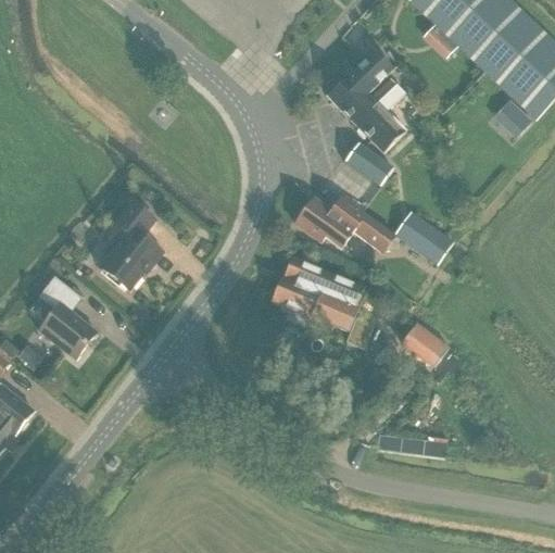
[(534,120),(554,97),(554,42),(508,0),(408,0),(501,88),(480,110),(387,22),(369,41),(479,145),(497,125),(490,118),(511,97),(534,120)]
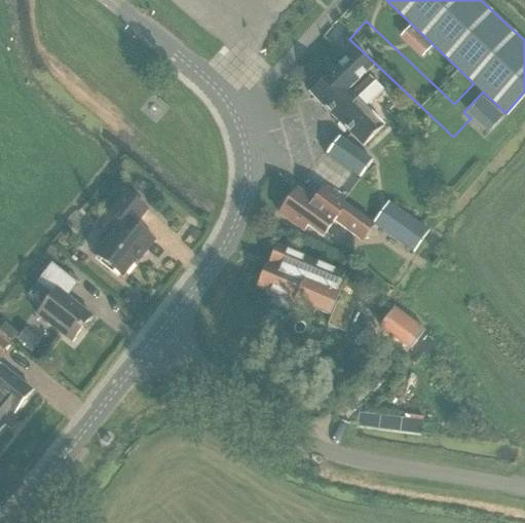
[(399,34),(412,47),(423,36),(409,23),(399,34)]
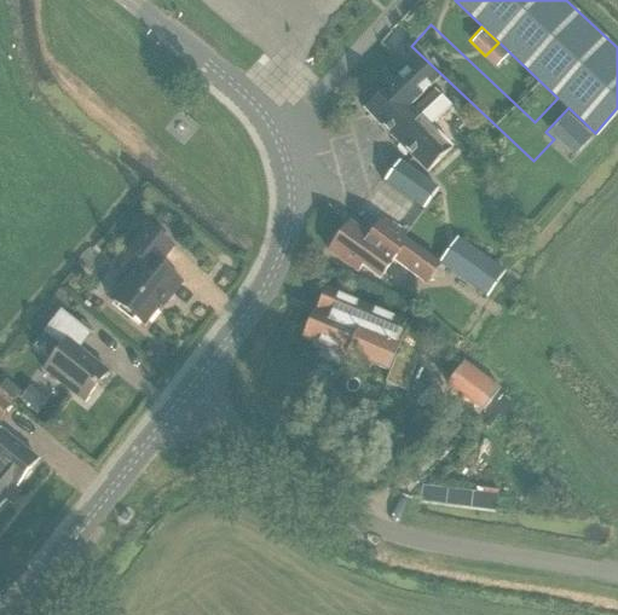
[(434,77),(415,57),(386,86),(386,85),(363,108),(398,141),(396,146),(403,152),(406,151),(425,170),(450,145),(428,123),(449,104),(433,87),(410,110),(405,105),(426,87),(425,86),(434,77)]
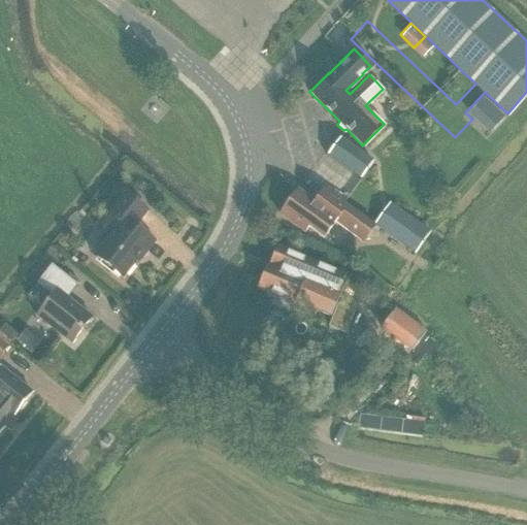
[(488,100),(476,112),(492,127),(503,115),(488,100)]
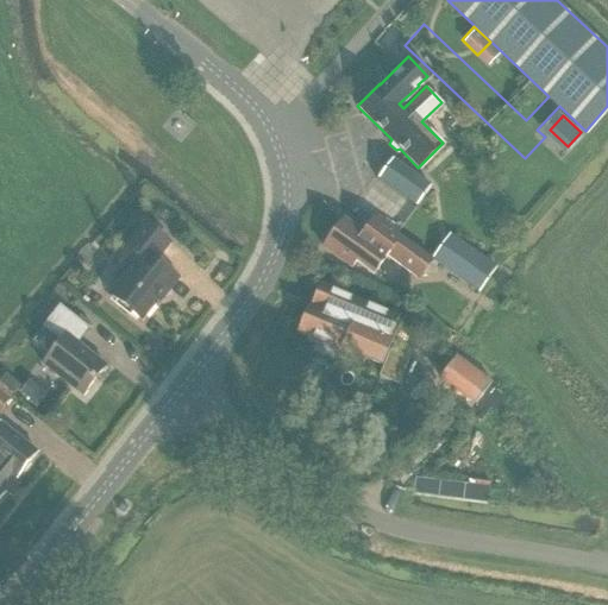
[(430,184),(390,155),(377,174),(415,202),(430,184)]
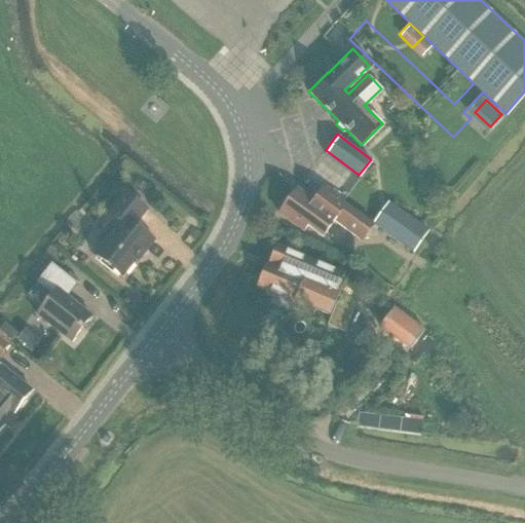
[(357,211),(374,187),(322,150),(305,173),(322,186),(357,211)]
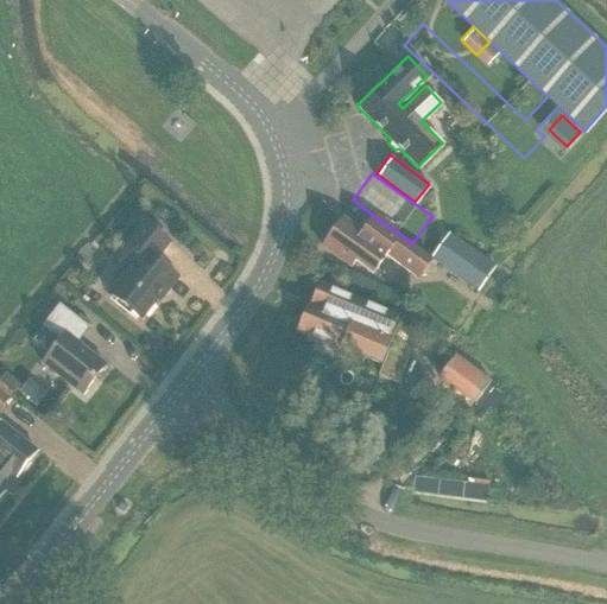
[(361,230),(342,217),(322,245),(349,265),(354,259),(372,272),(385,254),(417,278),(431,258),(412,243),(372,215),(361,230)]
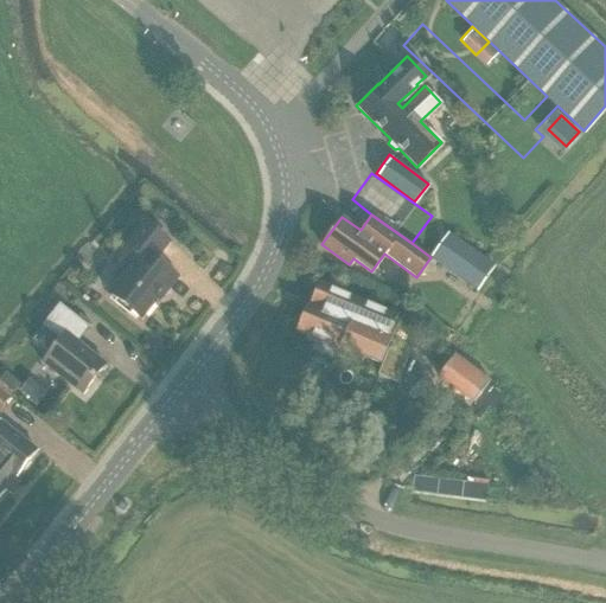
[(107,290),(140,316),(160,290),(163,293),(177,275),(154,257),(167,239),(141,219),(123,243),(136,252),(107,290)]
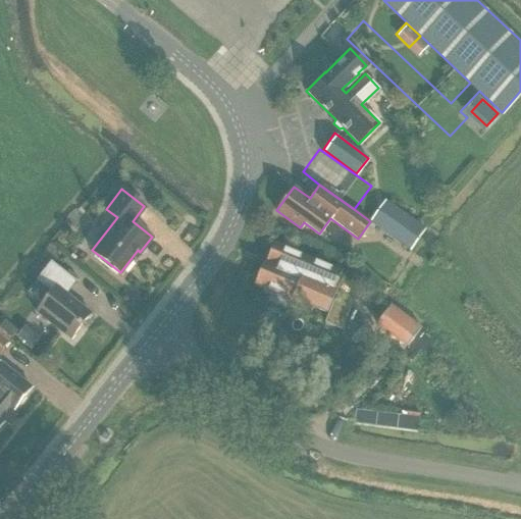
[(383,199),(370,218),(369,219),(409,248),(424,227),(383,199)]
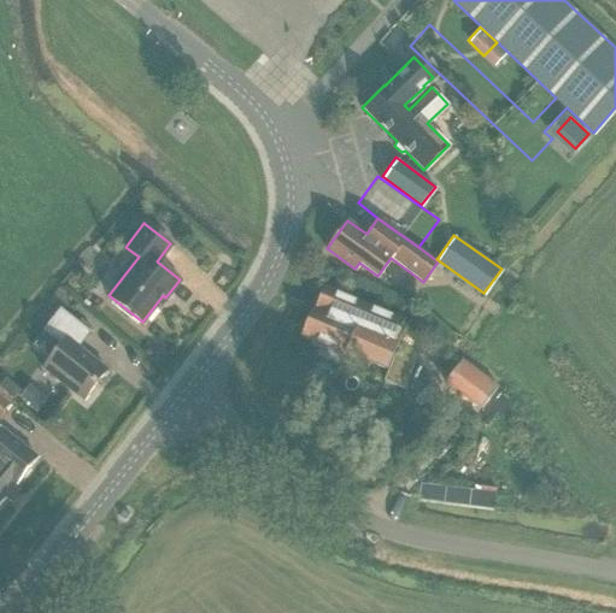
[(314,307),(301,335),(320,342),(315,353),(338,363),(341,352),(345,353),(345,352),(385,367),(387,369),(382,379),(402,387),(412,359),(392,352),(403,325),(363,307),(365,302),(323,286),(314,307)]
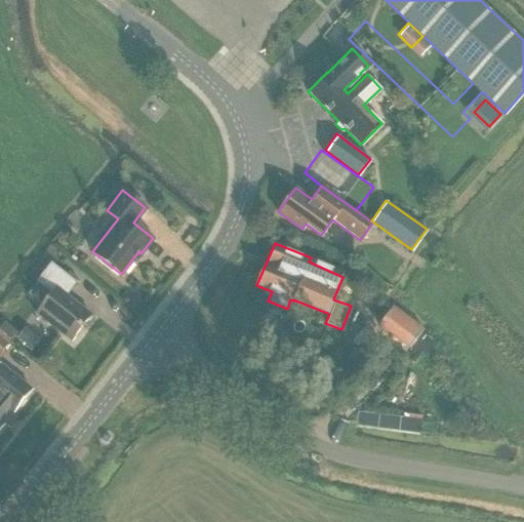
[(51,291),(36,312),(70,339),(90,314),(66,294),(76,281),(50,261),(36,279),(51,291)]
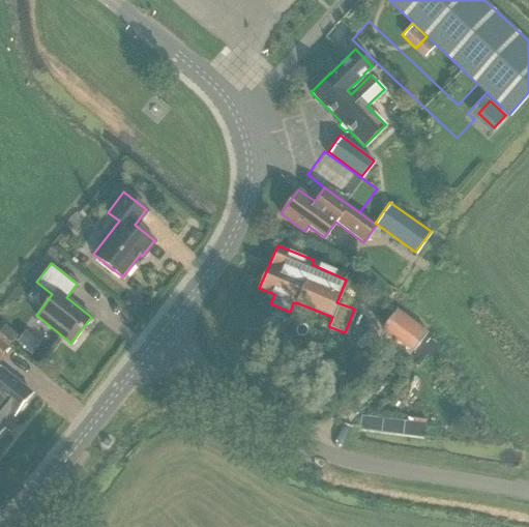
[(412,349),(425,330),(397,308),(382,327),(412,349)]
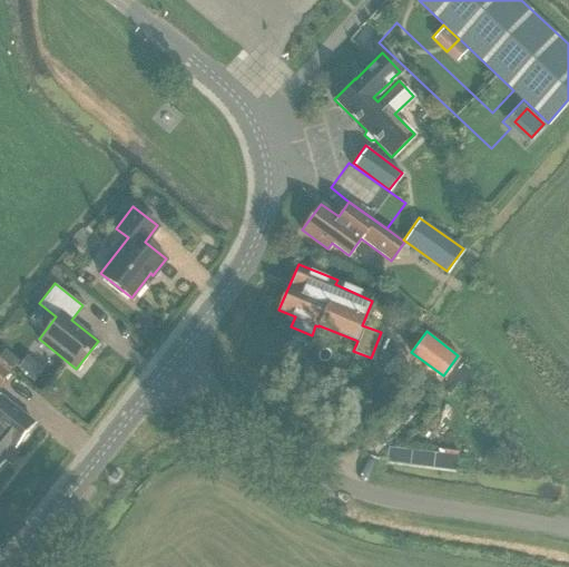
[(0,463),(3,460),(0,458),(0,456),(10,443),(15,447),(33,422),(12,406),(28,385),(9,371),(18,359),(3,346),(0,350),(0,463)]
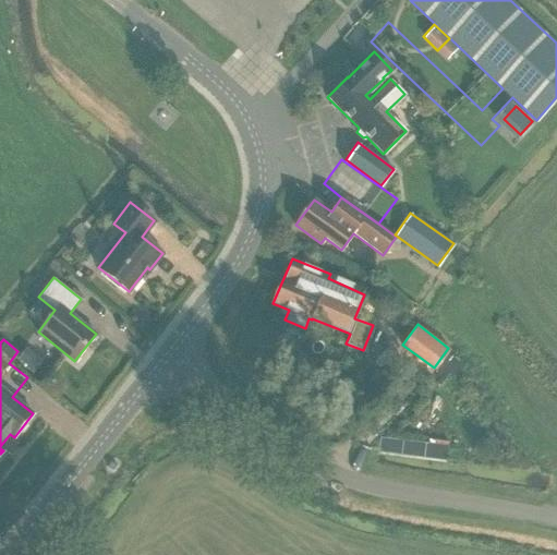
[(17,357),(31,369),(39,358),(26,346),(17,357)]
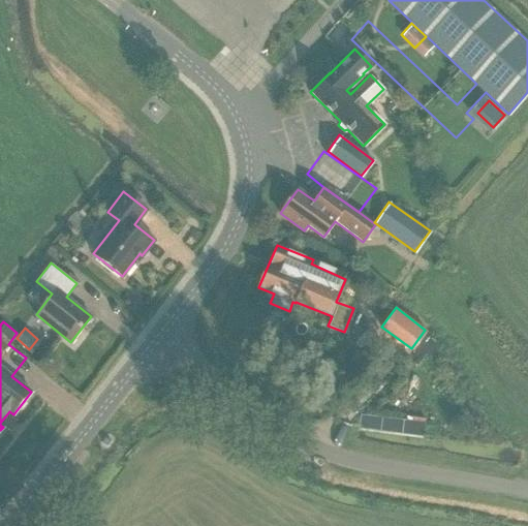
[(372,352),(359,341),(350,351),(365,363),(372,352)]
